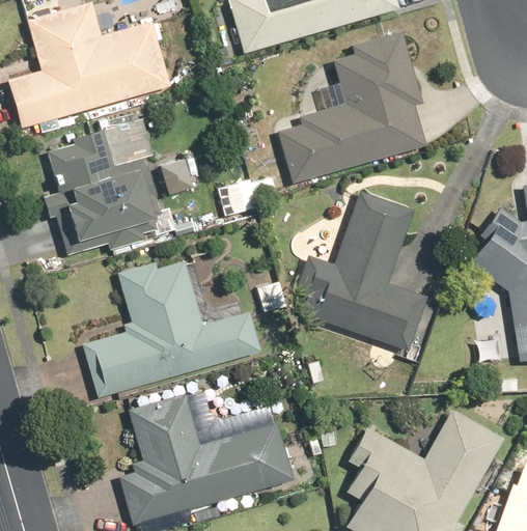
[(5,79),(18,128),(174,86),(156,17),(102,31),(93,0),(74,0),(60,4),(59,0),(25,0),(30,18),(26,19),(38,70),(5,79)]
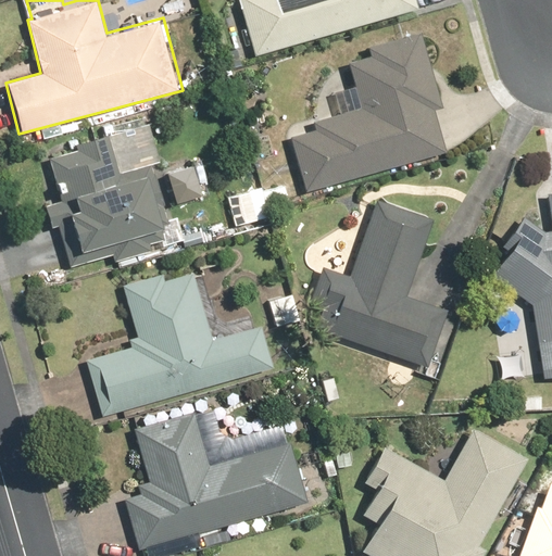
[(239,0),(256,57),(417,7),(414,0),(239,0)]
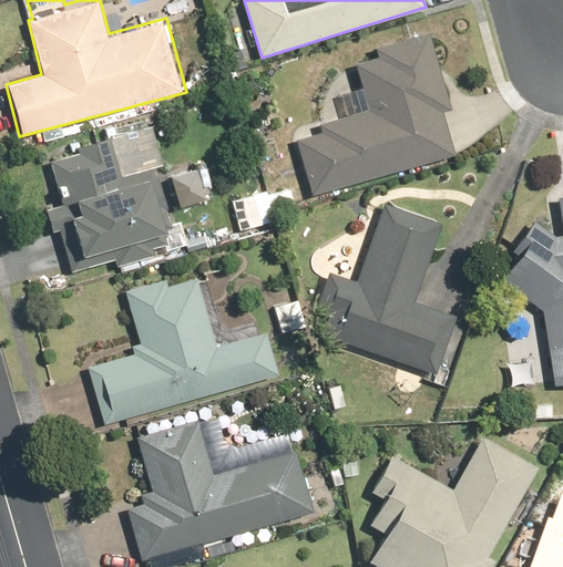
[(345,116),(293,131),(313,197),(452,155),(439,111),(451,106),(430,33),(378,49),(380,57),(356,64),(362,89),(338,95),(345,116)]
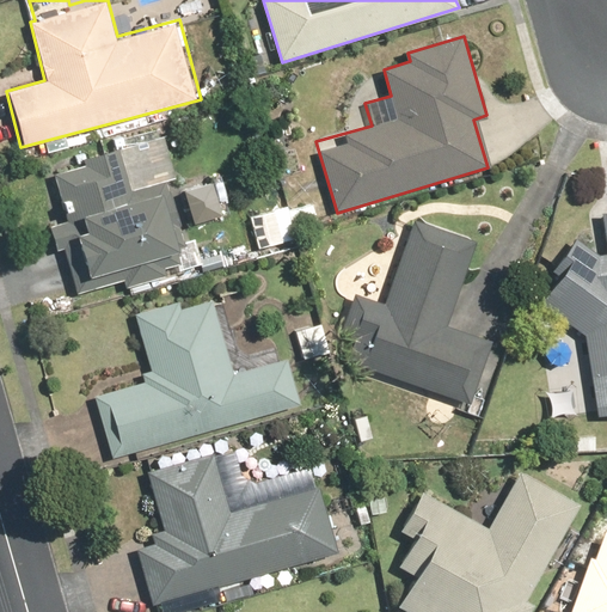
[(67,221),(51,226),(74,295),(124,279),(128,291),(203,265),(190,228),(225,218),(210,172),(176,183),(159,133),(102,152),(103,158),(51,175),(67,221)]
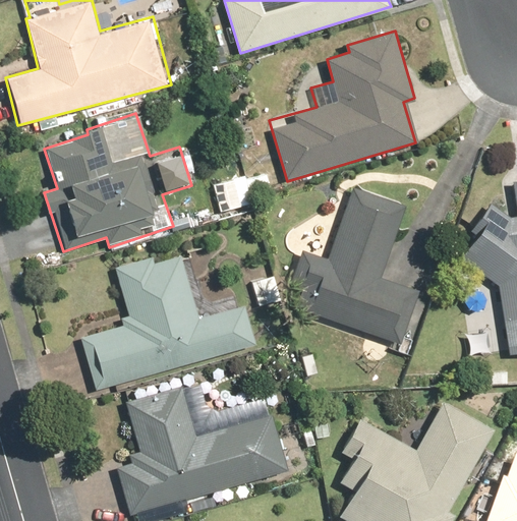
[(268,168),(215,186),(223,211),(276,191),(268,168)]
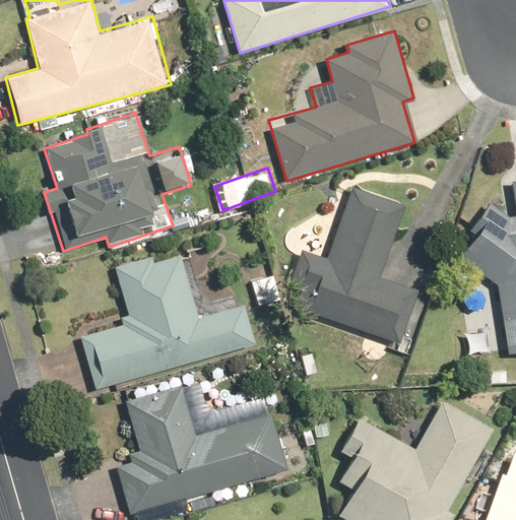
[(506,339),(507,353),(515,352),(515,181),(511,182),(515,208),(515,215),(511,215),(491,202),(470,231),(474,235),(460,255),(471,264),(501,285),(506,339)]
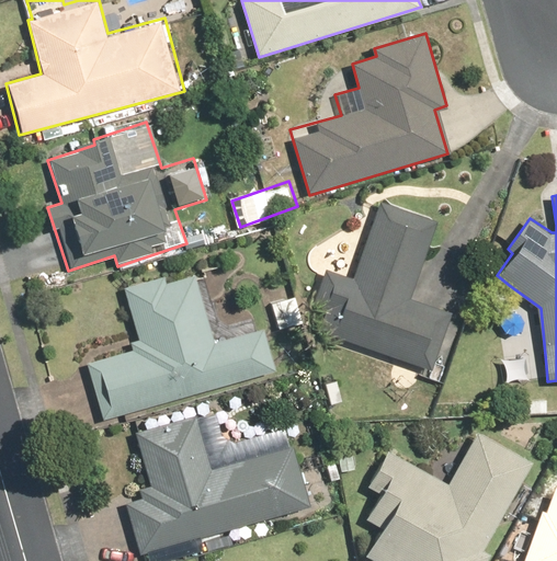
[(331,317),(326,335),(434,371),(455,309),(422,297),(446,227),(377,204),(353,275),(332,268),(318,312),(331,317)]
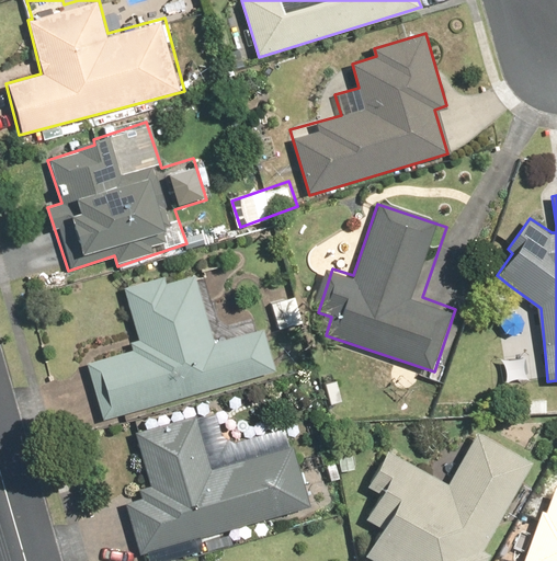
[(88,363),(104,419),(279,371),(266,329),(214,343),(196,275),(168,283),(166,276),(125,286),(140,338),(129,341),(132,351),(88,363)]
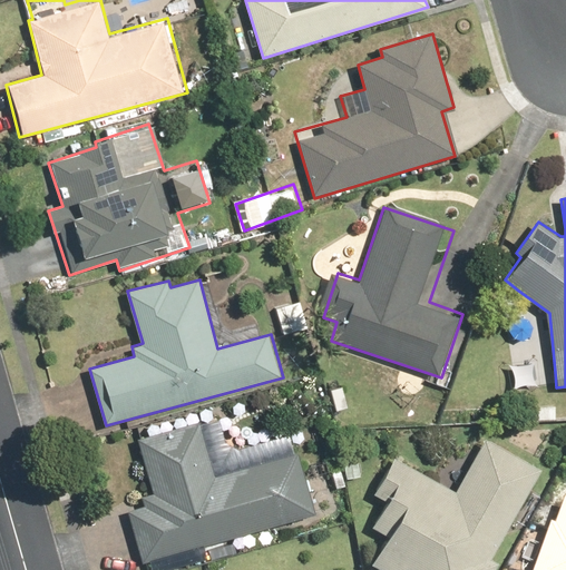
[(303,298),(276,307),(285,338),(312,330),(303,298)]
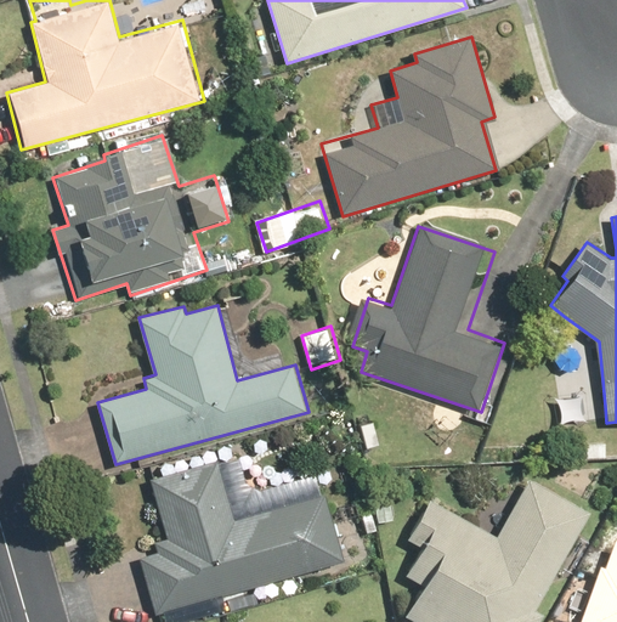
[(248,444),(147,470),(167,538),(153,543),(156,553),(139,557),(156,621),(215,621),(231,618),(225,597),(344,564),(320,475),(279,486),(276,470),(256,475),(248,444)]
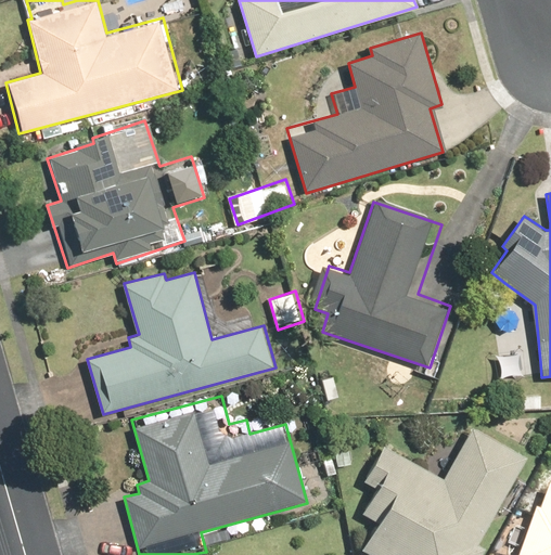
[(443,477),(381,446),(362,481),(374,488),(360,515),(376,523),(361,554),(363,554),(475,554),(526,456),(468,427),(443,477)]
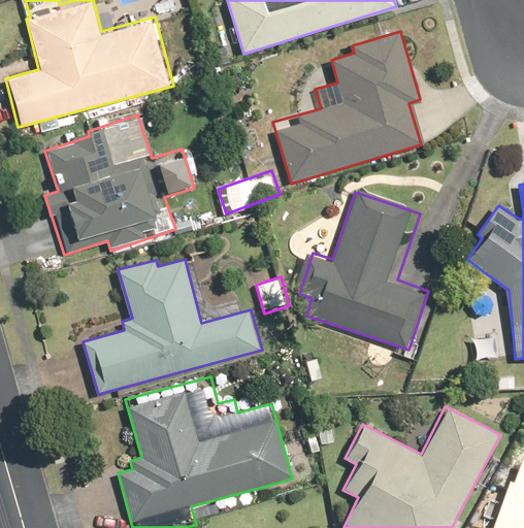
[(523,460),(519,459),(494,527),(523,527),(523,460)]
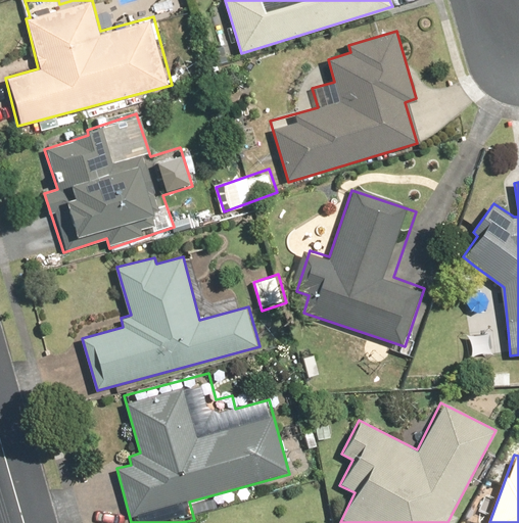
All buildings are outlined.
